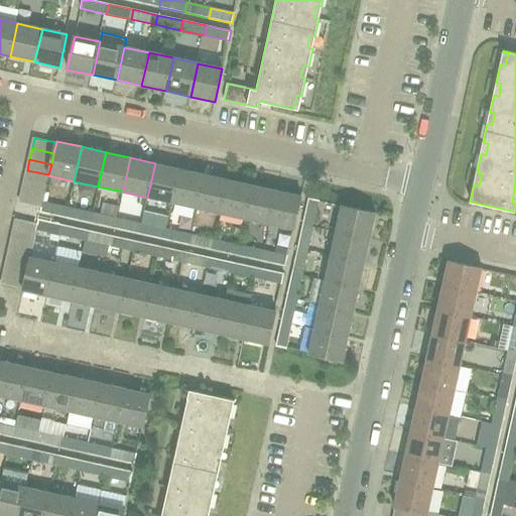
[(179,168),(155,163),(147,198),(171,203),(179,168)]
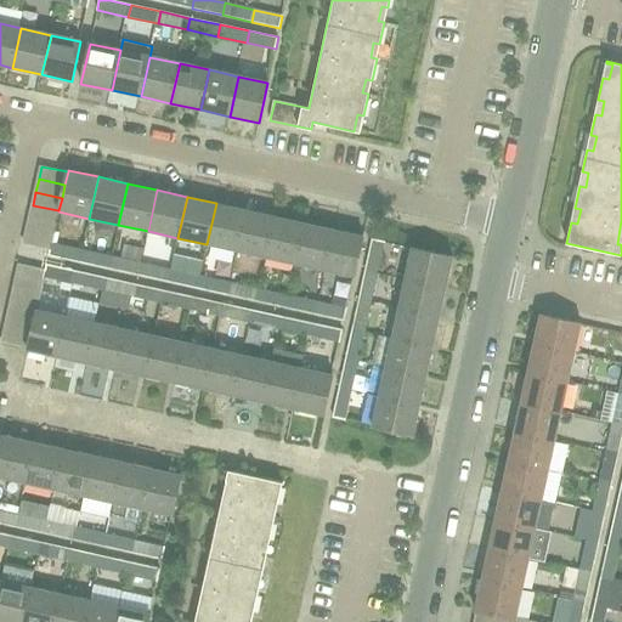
[(207,244),(237,252),(246,209),(216,203),(207,244)]
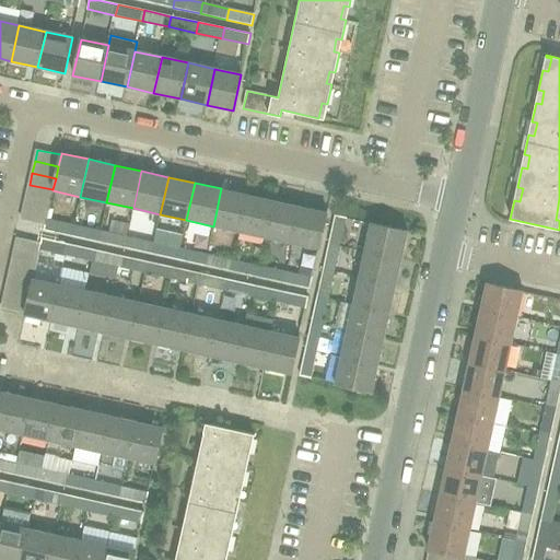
[(30,185),(26,196),(50,201),(53,190),(53,189),(30,185)]
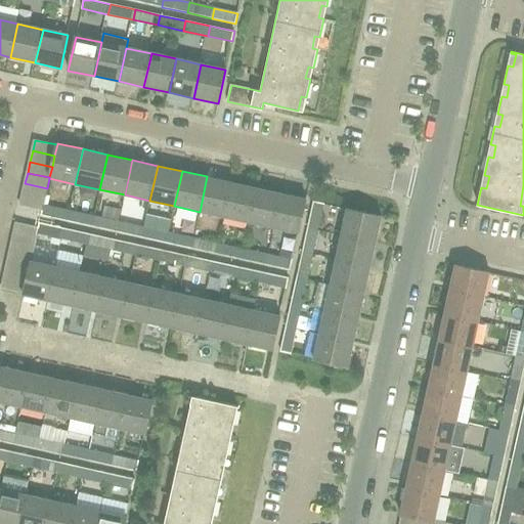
[(232,182),(207,176),(200,212),(224,217),(232,182)]
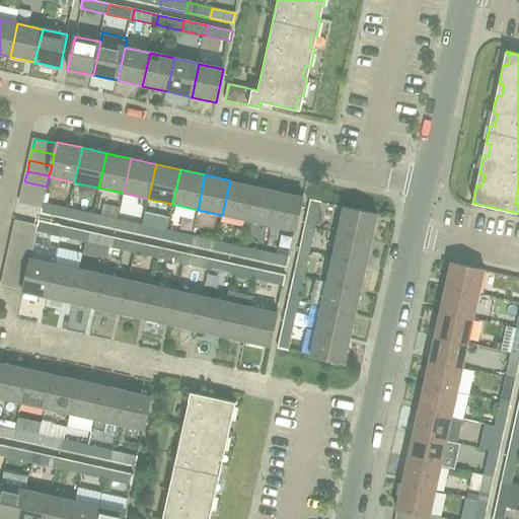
[(230,180),(222,215),(246,220),(254,186),(230,180)]
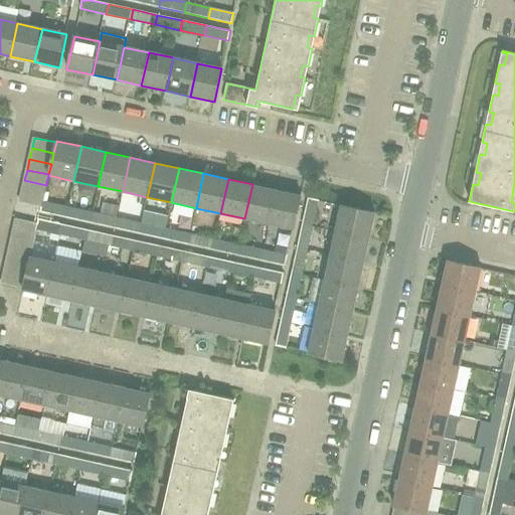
[(43,195),(46,185),(24,180),(22,191),(43,195)]
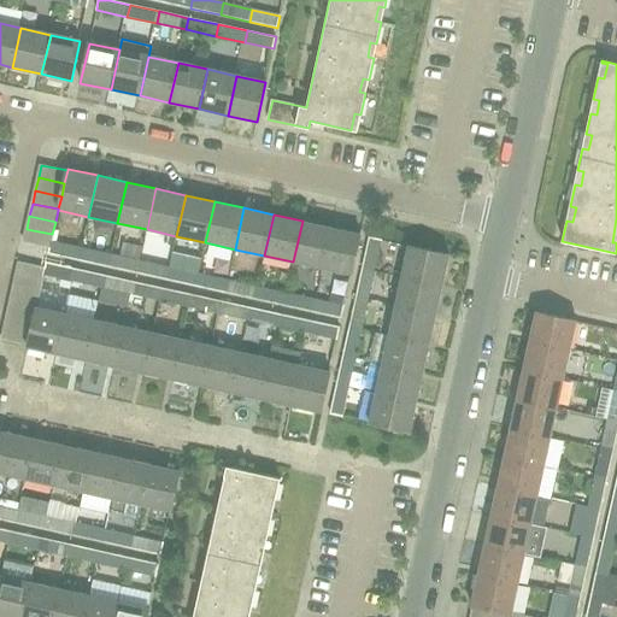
[(331,227),(303,221),(293,262),(323,269),(331,227)]
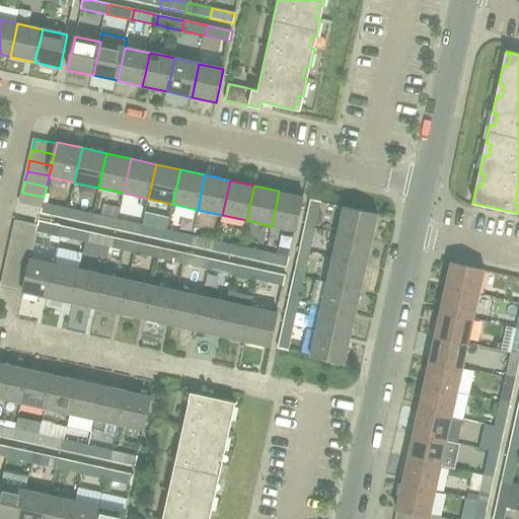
[(279,191),(272,226),(295,231),(303,197),(279,191)]
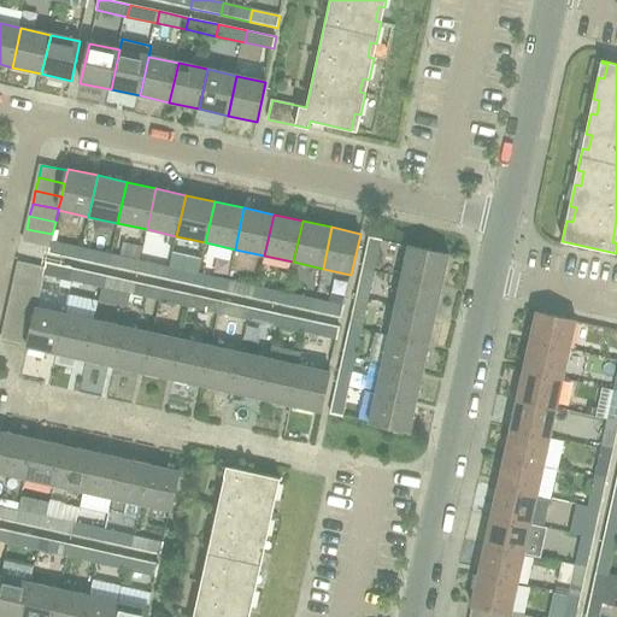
[(52,234),(27,229),(24,242),(50,248),(51,241),(52,234)]
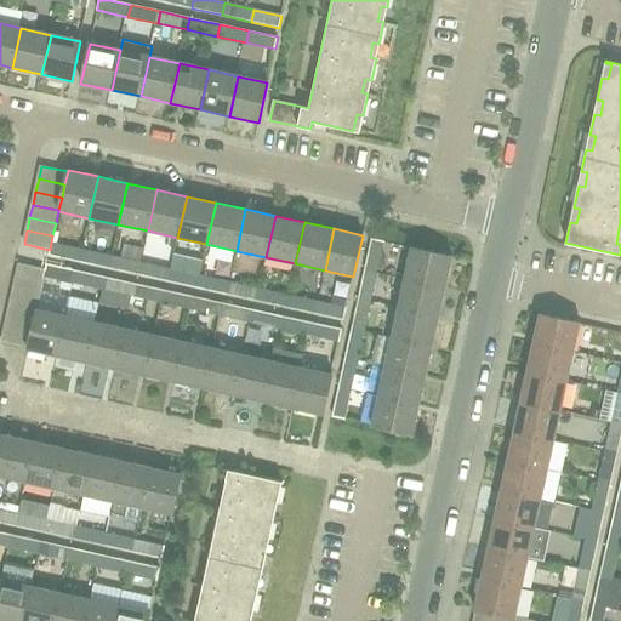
[(383,241),(371,239),(365,269),(376,272),(383,241)]
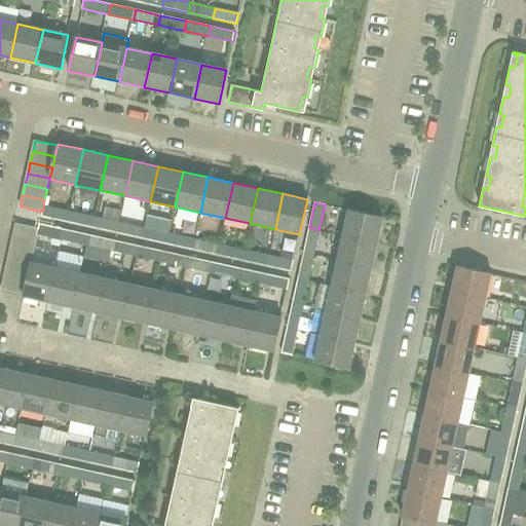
[(41,216),(66,221),(68,212),(43,205),(42,212),(41,216)]
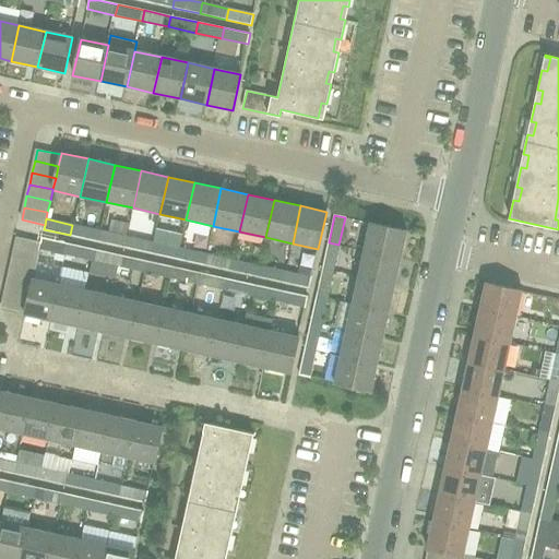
[(401,257),(407,230),(369,223),(364,249),(401,257)]
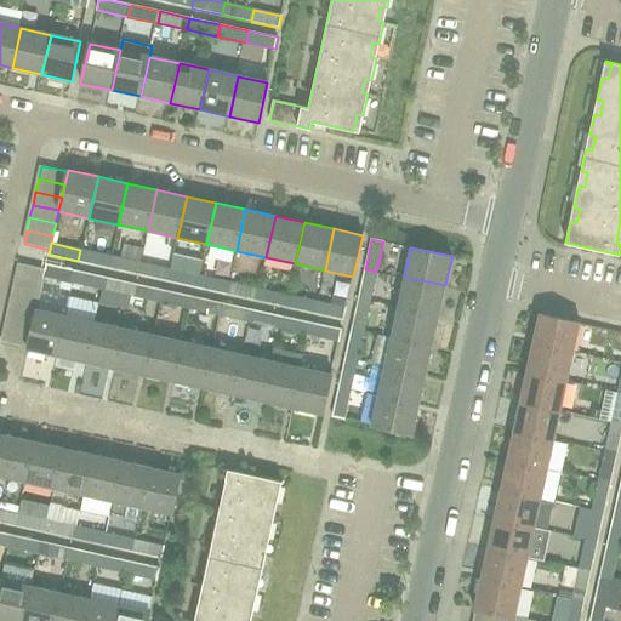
[(110,256),(80,250),(78,261),(108,268),(110,256)]
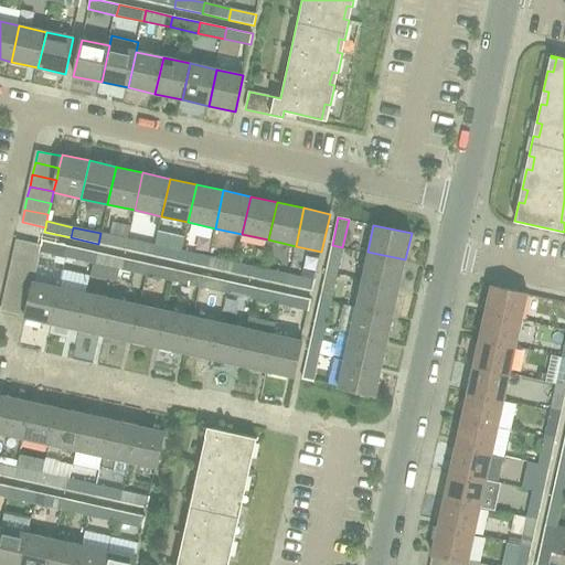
[(125,249),(127,238),(108,235),(100,233),(98,244),(125,249)]
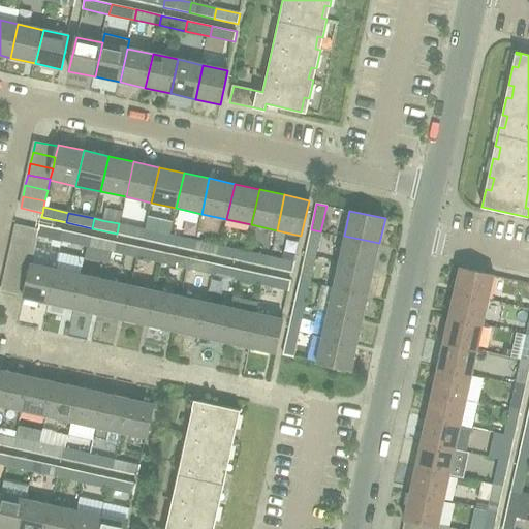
[(144,229),(119,223),(117,234),(142,240),(144,229)]
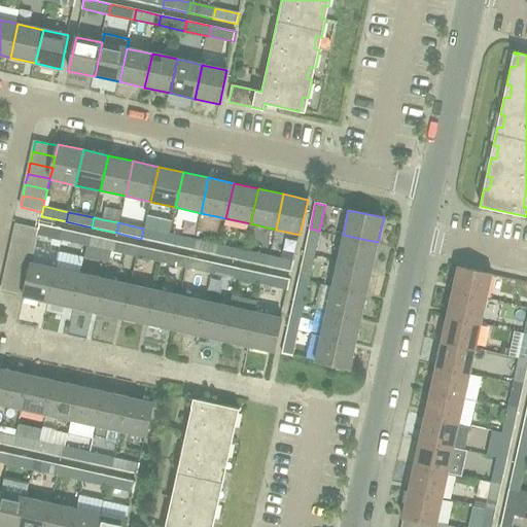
[(16,223),(14,235),(36,239),(37,235),(38,229),(16,223)]
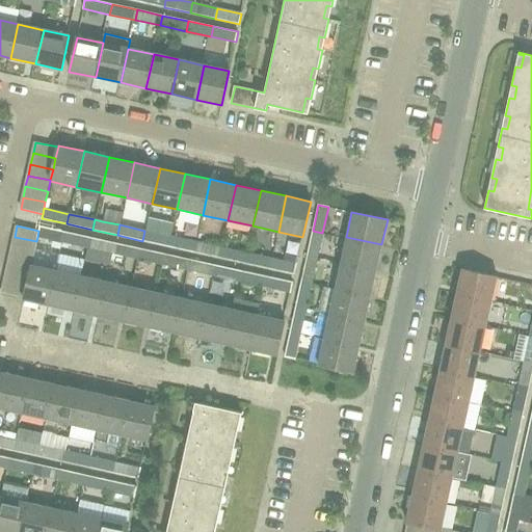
[(63,232),(40,227),(38,231),(37,237),(61,242),(63,232)]
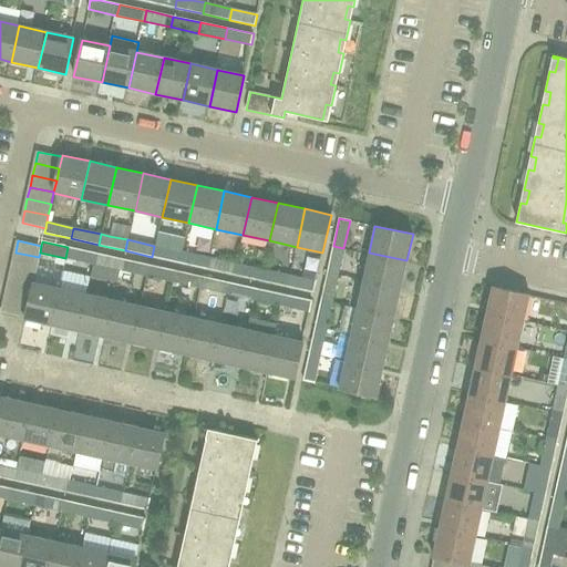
[(182,251),(154,246),(152,257),(179,263),(182,251)]
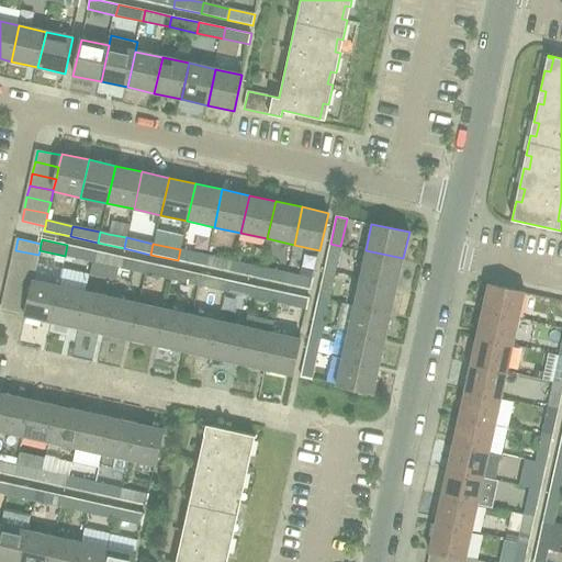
[(340,246),(330,244),(324,271),(335,273),(340,246)]
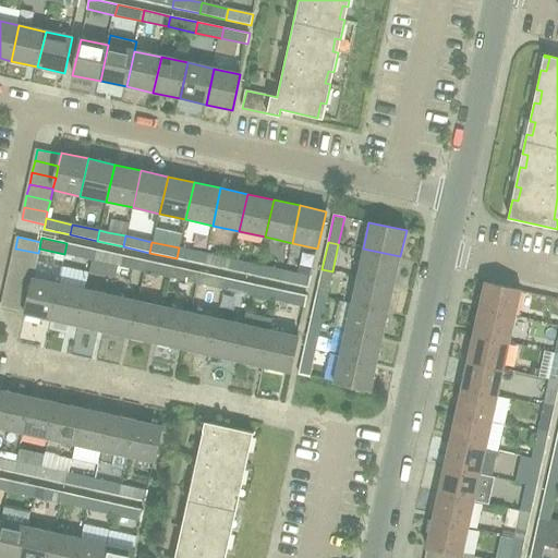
[(64,254),(91,259),(94,249),(67,243),(64,254)]
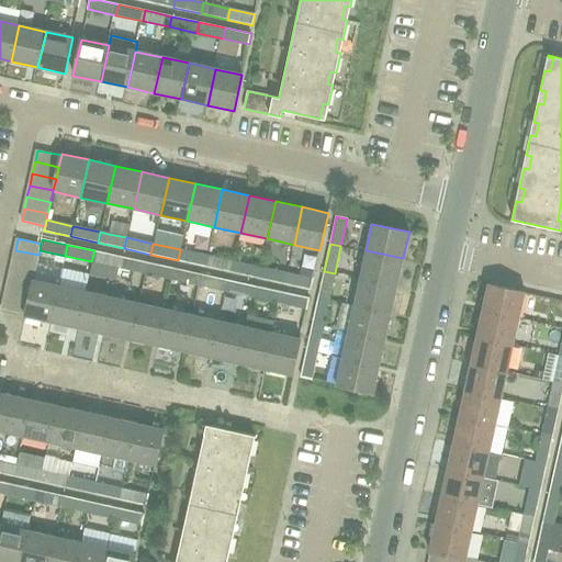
[(204,266),(206,256),(180,249),(178,260),(204,266)]
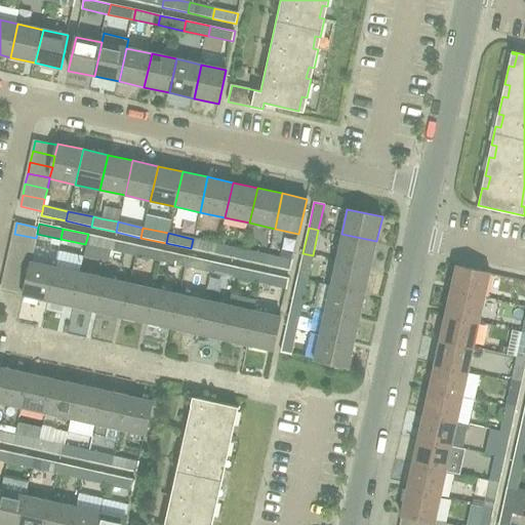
[(11,244),(34,249),(36,238),(14,234),(11,244)]
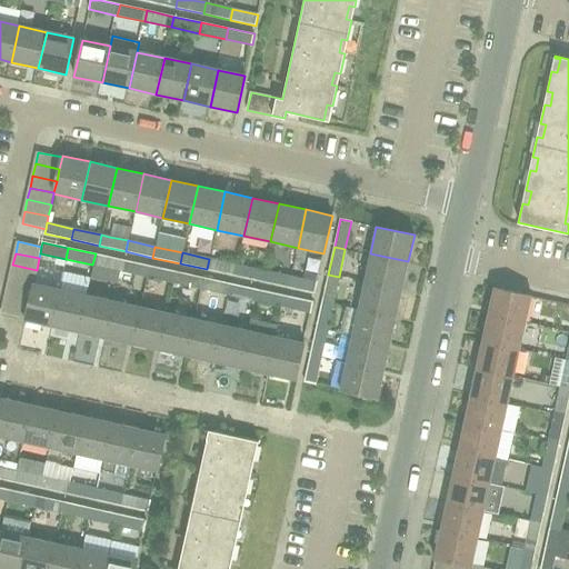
[(122,260),(96,253),(92,265),(120,270),(122,260)]
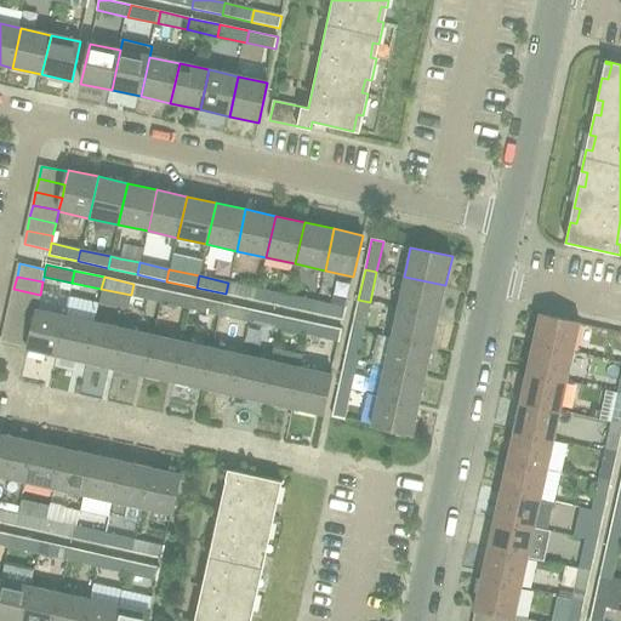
[(404,277),(398,306),(439,314),(445,285),(404,277)]
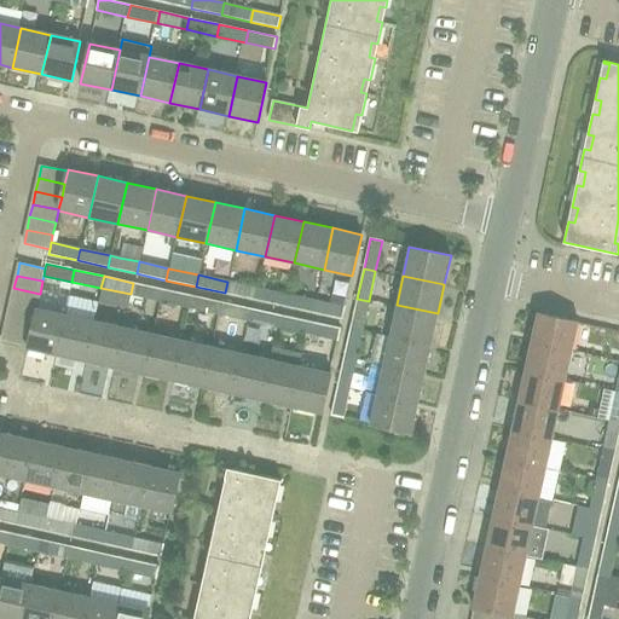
[(258,288),(227,282),(225,293),(254,300),(258,288)]
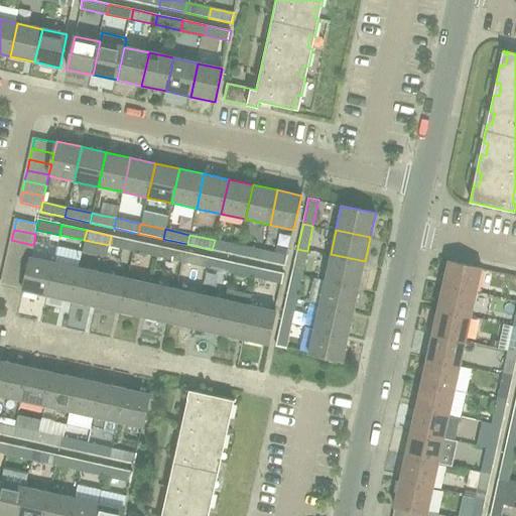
[(133,251),(136,241),(111,236),(109,245),(133,251)]
